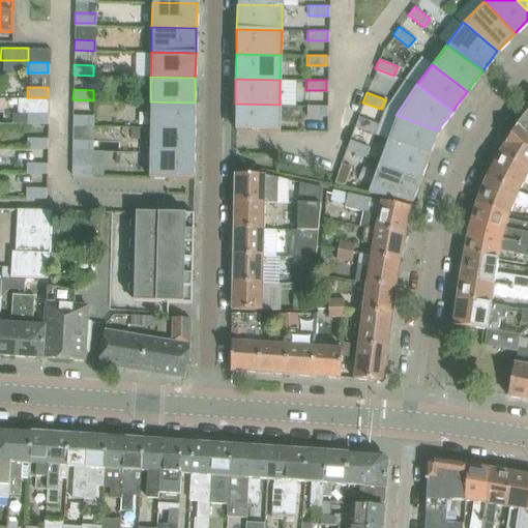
[(194,127),(195,103),(150,101),(149,126),(194,127)]
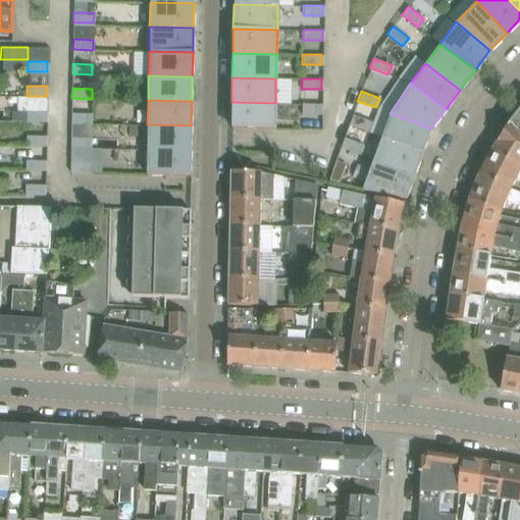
[(274,127),(275,103),(231,102),(230,126),(274,127)]
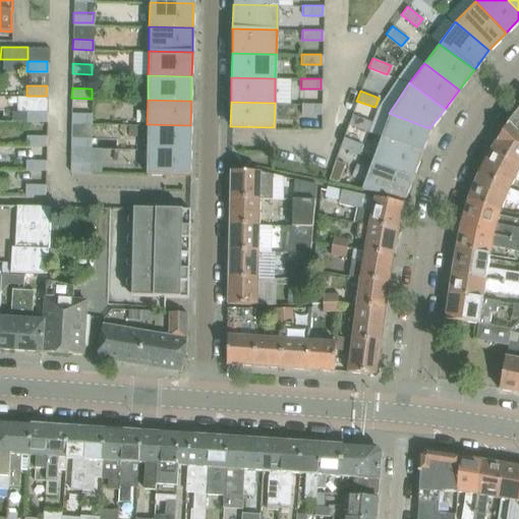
[(300,113),(320,113),(321,103),(300,103),(300,113)]
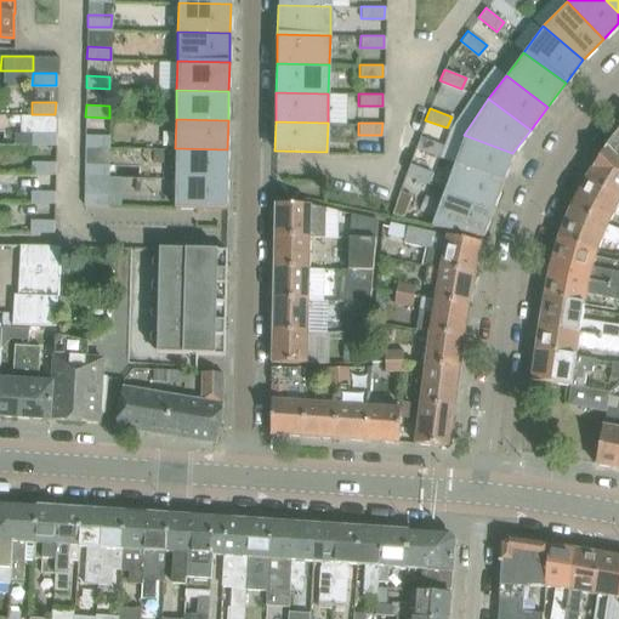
[(618,125),(606,143),(618,157),(618,125)]
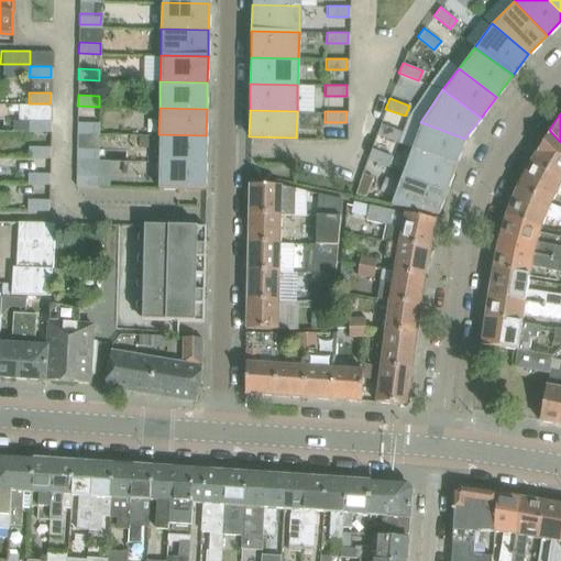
[(29,119),(28,130),(50,130),(50,119),(29,119)]
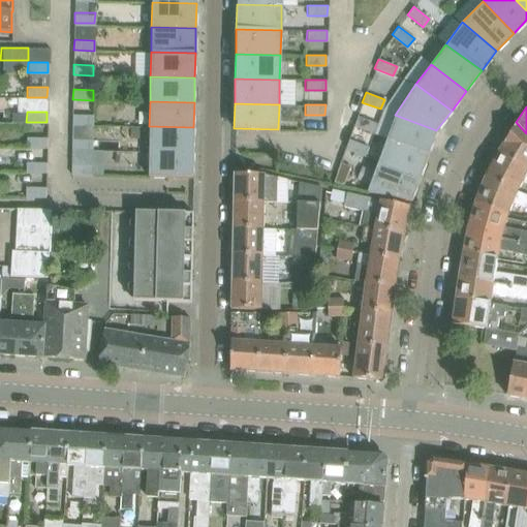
[(93,115),(72,114),(72,124),(92,125),(93,115)]
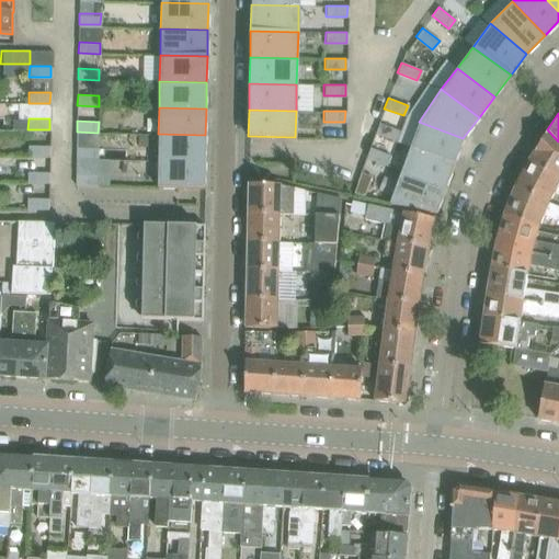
[(454,163),(463,138),(419,122),(410,147),(454,163)]
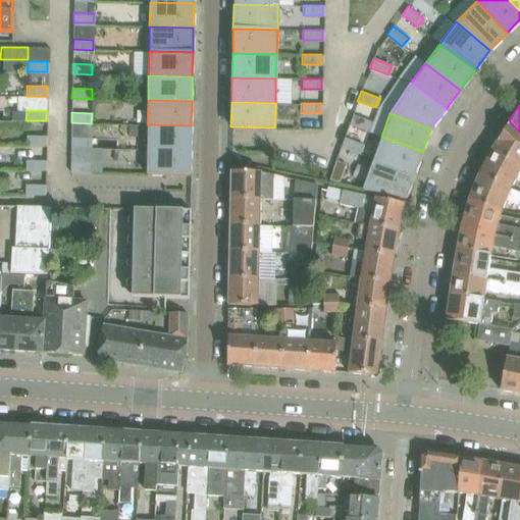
[(371,121),(352,114),(349,123),(367,131),(371,121)]
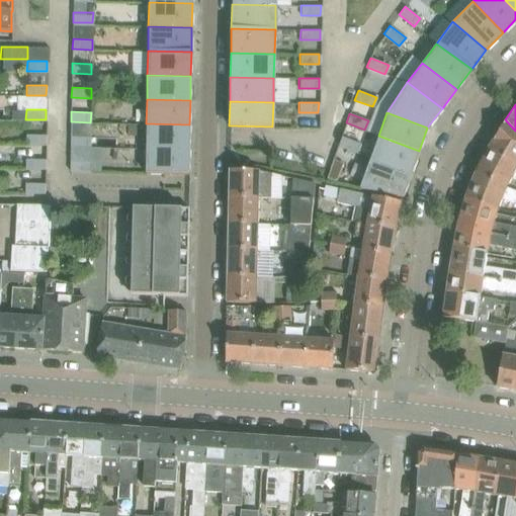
[(504,120),(488,147),(515,162),(515,131),(505,119),(504,120)]
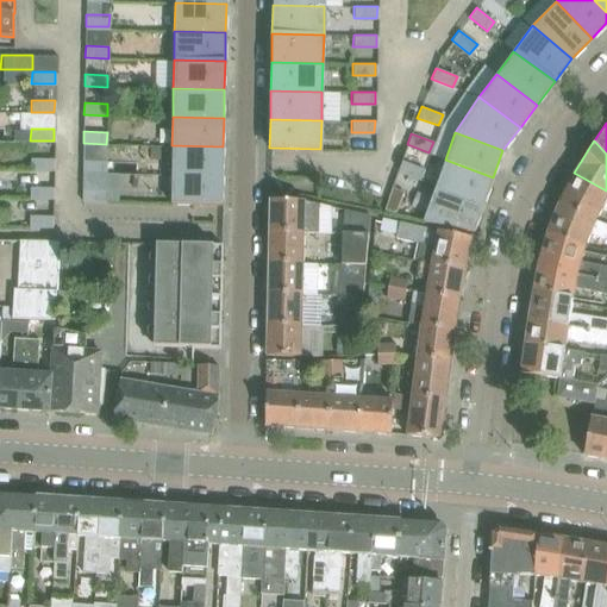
[(171,145),(170,174),(223,175),(223,146),(171,145)]
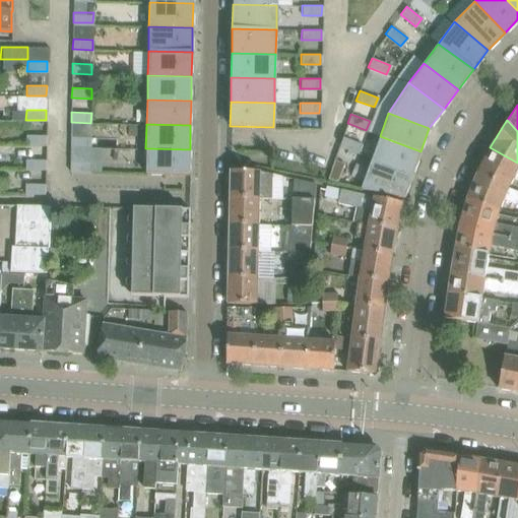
[(25,144),(45,144),(45,134),(25,134),(25,144)]
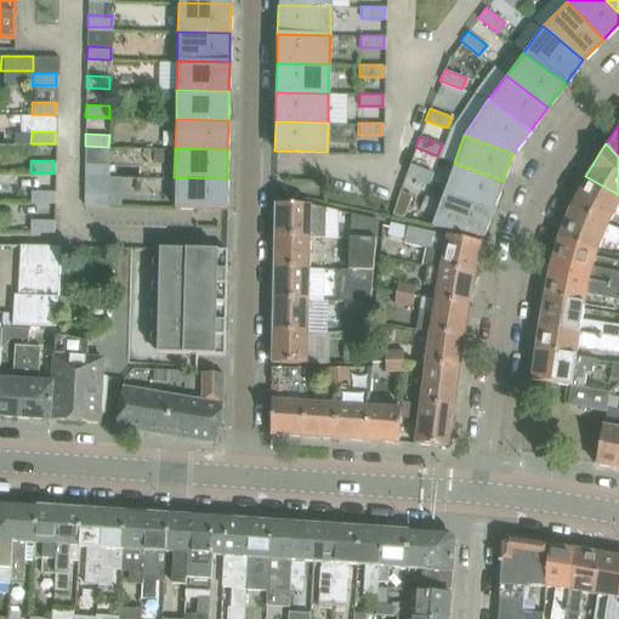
[(108,164),(85,163),(84,175),(108,176),(108,164)]
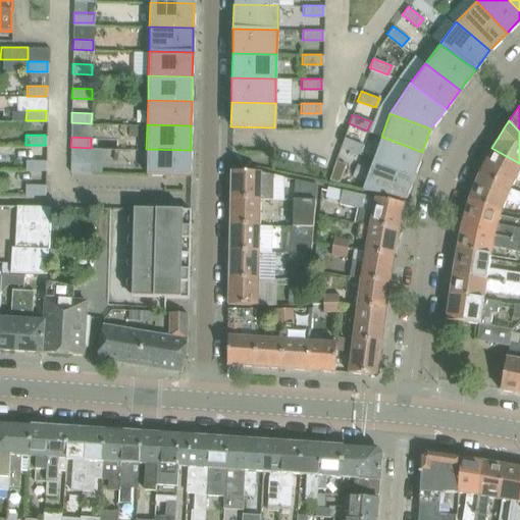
[(362,144),(344,137),(341,147),(359,154),(362,144)]
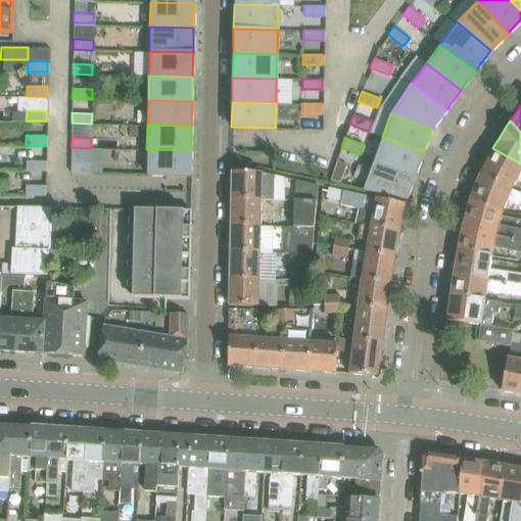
[(423,152),(382,137),(373,160),(415,176),(423,152)]
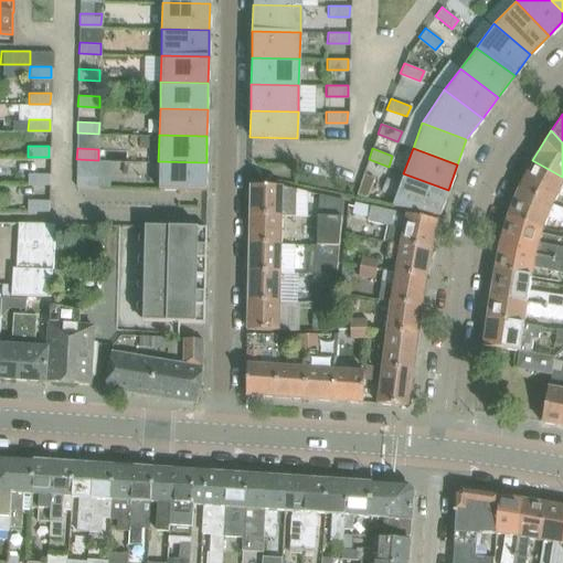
[(562,177),(532,160),(518,188),(551,203),(562,180),(562,179),(562,177)]
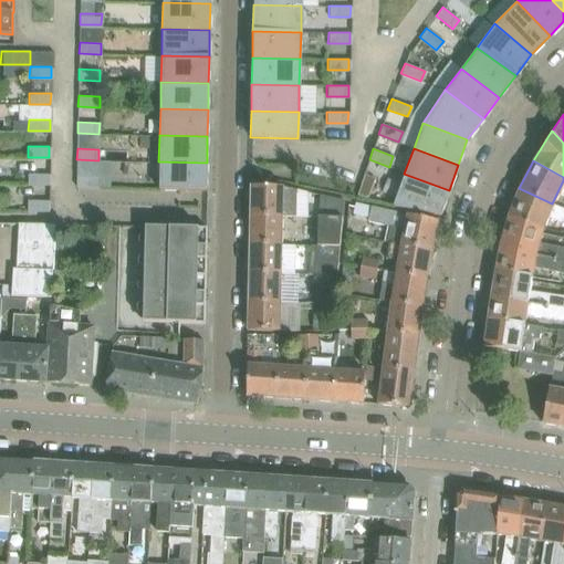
[(206,190),(207,163),(158,162),(158,189),(173,189),(206,190)]
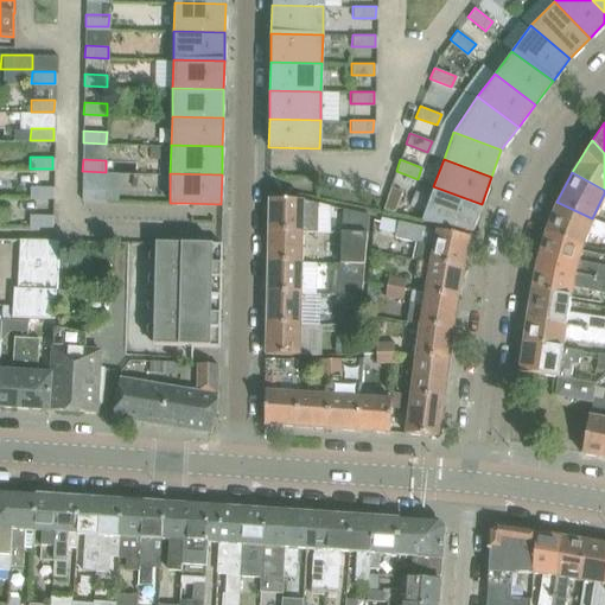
[(51,197),(52,186),(29,185),(29,197),(51,197)]
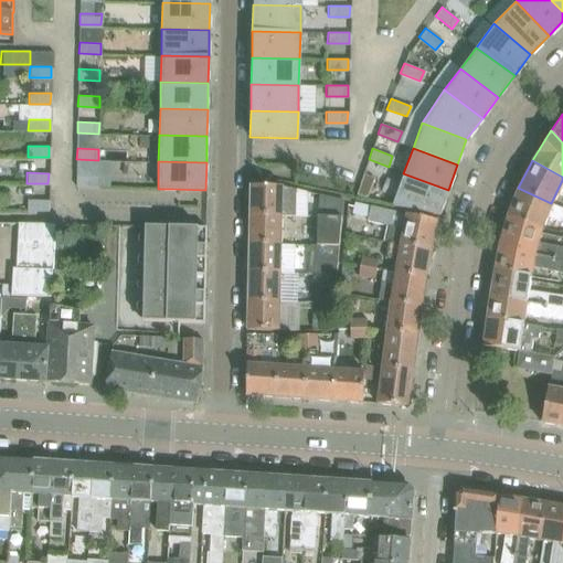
[(359,183),(356,193),(365,197),(373,177),(363,173),(359,183)]
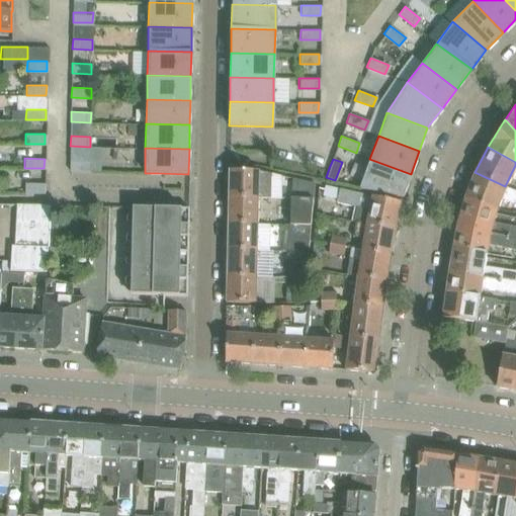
[(402,196),(411,174),(369,159),(359,187),(402,196)]
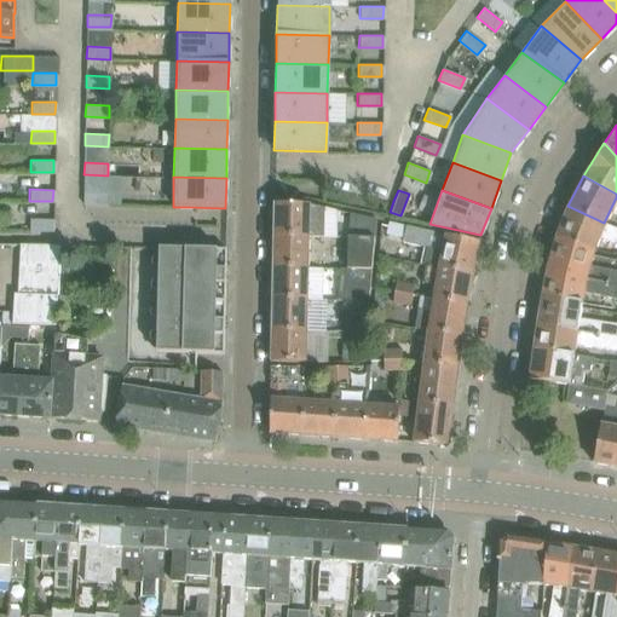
[(107,191),(84,191),(82,203),(107,203),(107,191)]
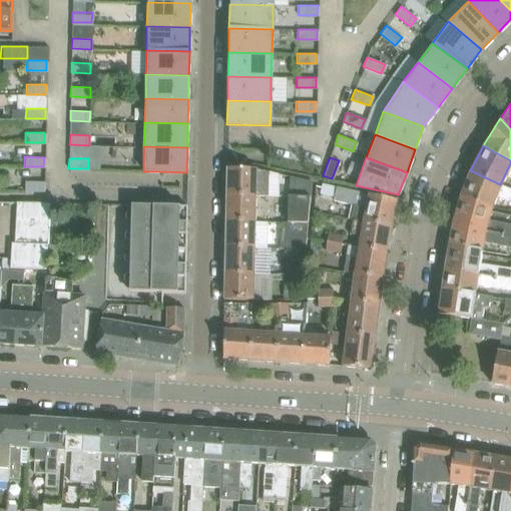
[(254,167),(225,167),(225,193),(264,194),(265,170),(254,167)]
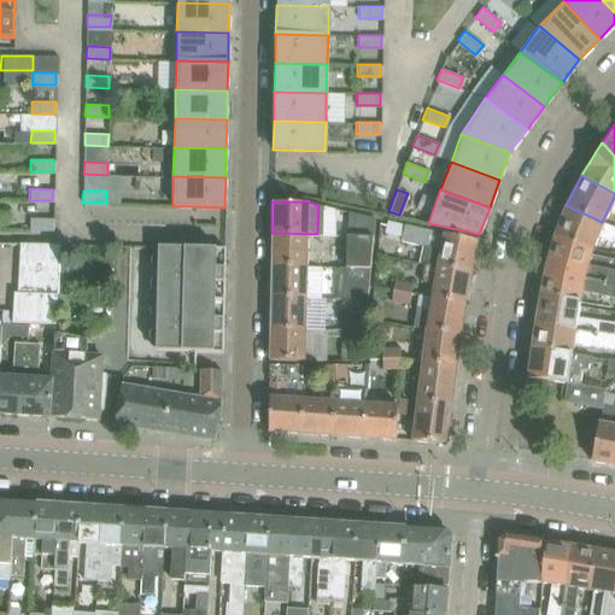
[(614,227),(602,222),(566,205),(554,235),(591,249),(596,236),(614,242),(614,227)]
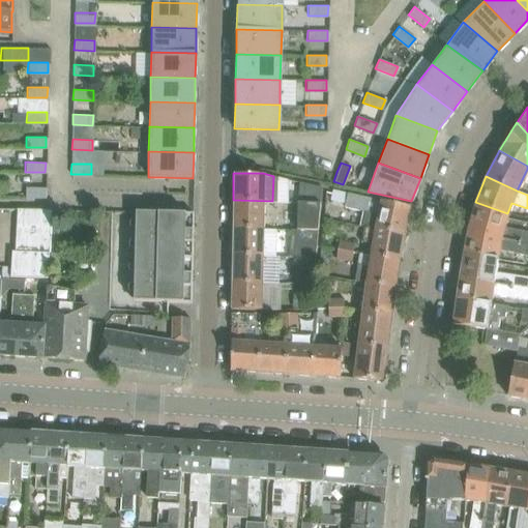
[(319,202),(320,186),(302,182),(301,202),(319,202)]
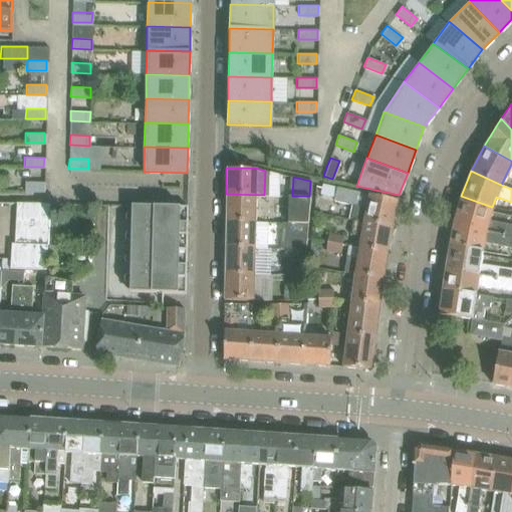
[(24,181),(23,191),(43,192),(43,182),(24,181)]
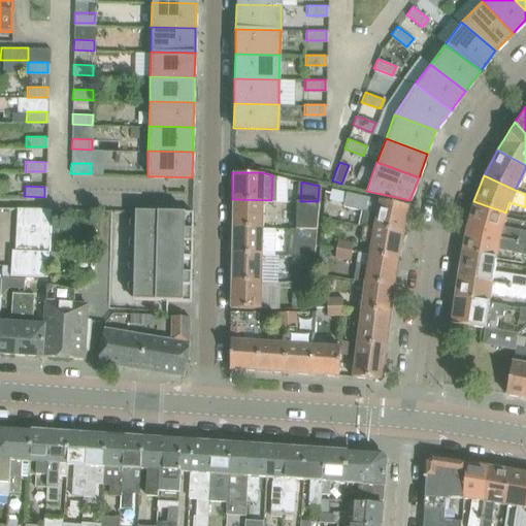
[(346,191),(343,200),(359,203),(361,195),(346,191)]
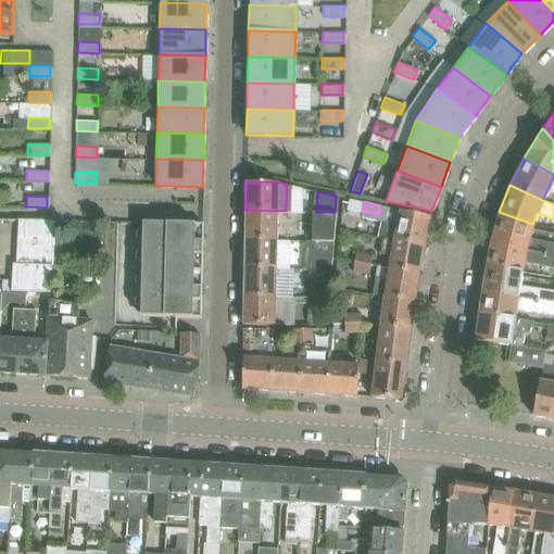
[(378,214),(377,218),(380,218),(378,234),(381,235),(381,237),(424,244),(429,216),(380,205),(378,214)]
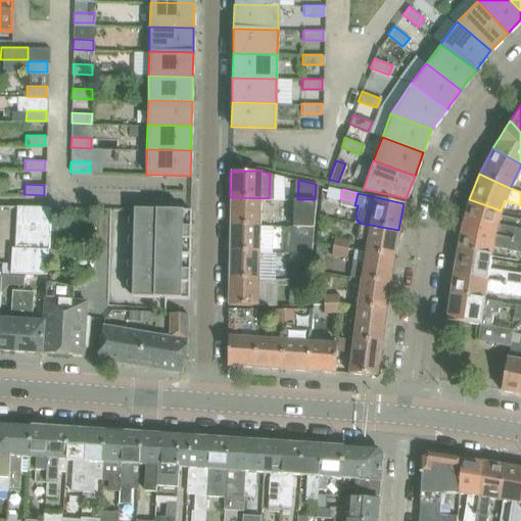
[(269,198),(230,197),(229,224),(258,225),(258,198),(272,199),(272,198),(269,198)]
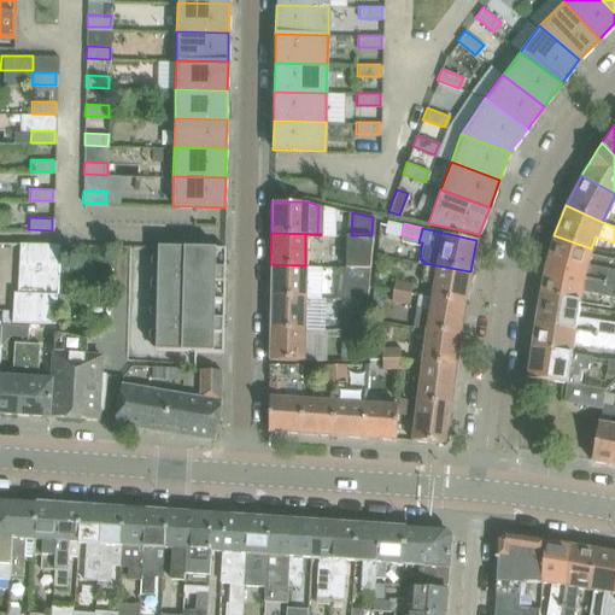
[(372,235),(351,235),(346,235),(345,265),(347,265),(369,267),(372,235)]
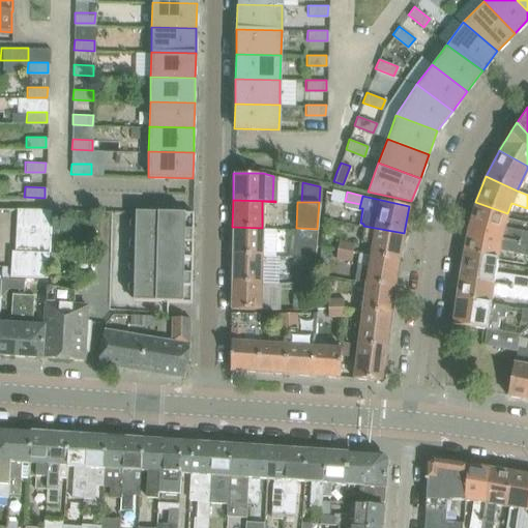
[(527,230),(502,225),(506,216),(506,215),(507,213),(475,202),(474,204),(467,231),(527,242),(527,230)]
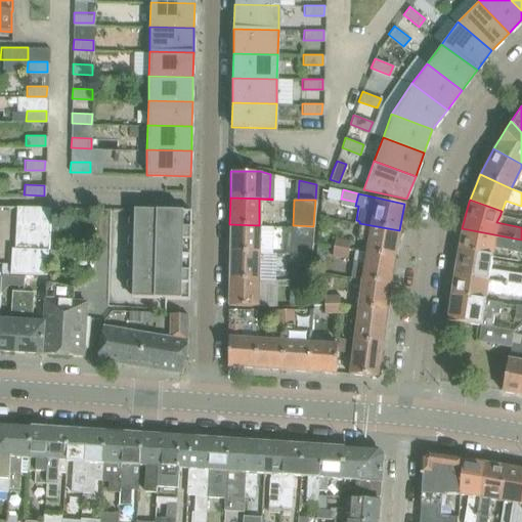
[(15,206),(14,226),(48,228),(49,207),(15,206)]
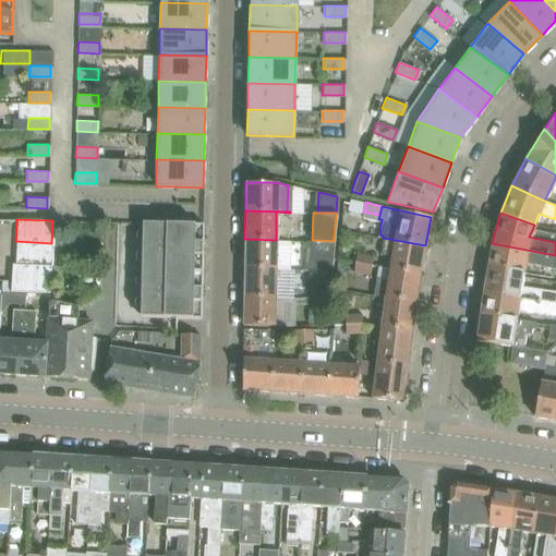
[(140,316),(174,317),(200,317),(201,298),(202,252),(203,224),(142,221),(140,316)]
